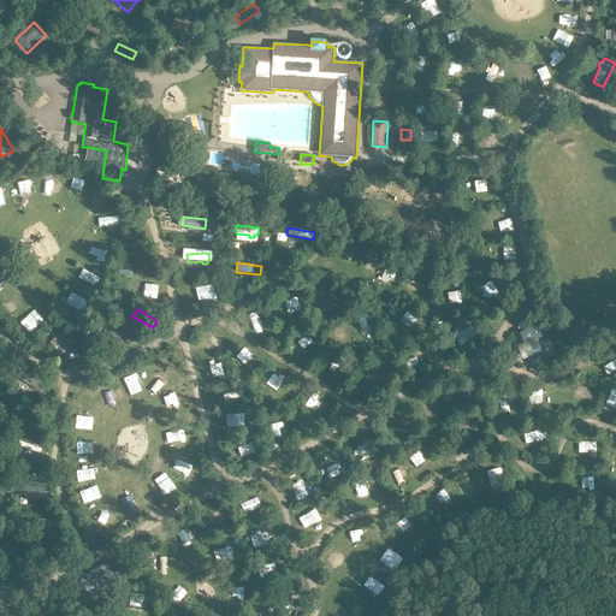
[(391,323),(397,314),(391,311),(385,319),(391,323)]
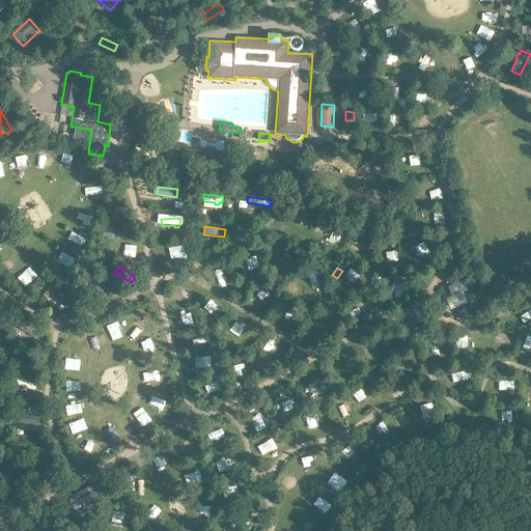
[(342,282),(348,288),(356,281),(348,275),(342,282)]
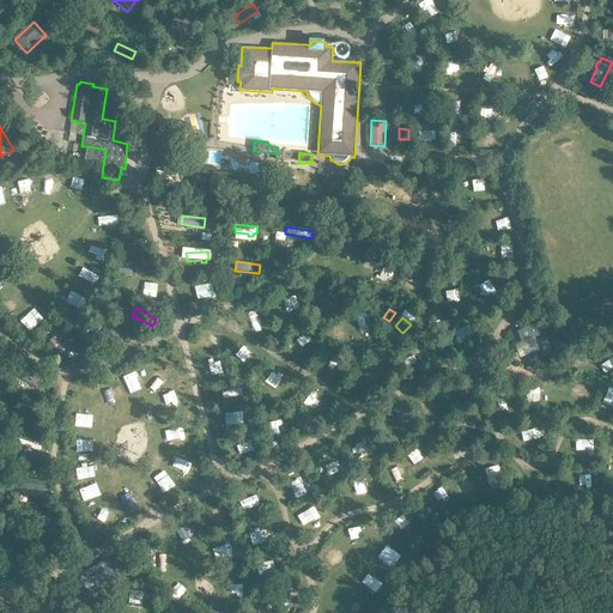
[(110,320),(101,325),(113,347),(122,344),(110,320)]
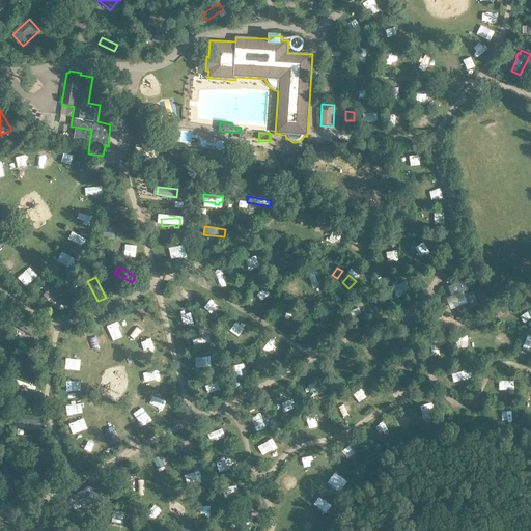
[(450,297),(446,299),(451,310),(455,308),(459,317),(480,309),(468,278),(447,287),(450,297)]
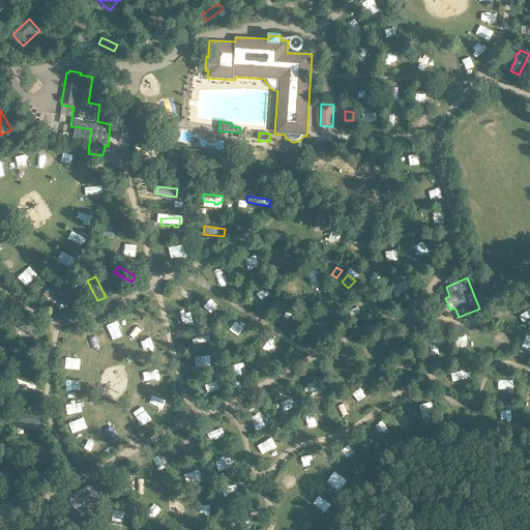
[(51,292),(54,295),(53,296),(55,300),(57,298),(66,310),(71,304),(57,287),(51,292)]
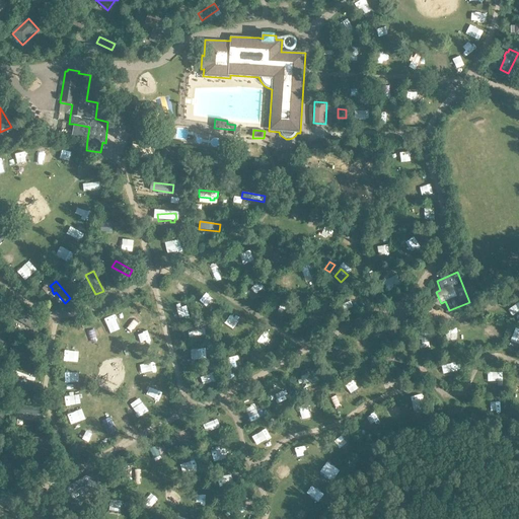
[(255,294),(255,305),(267,305),(267,294),(255,294)]
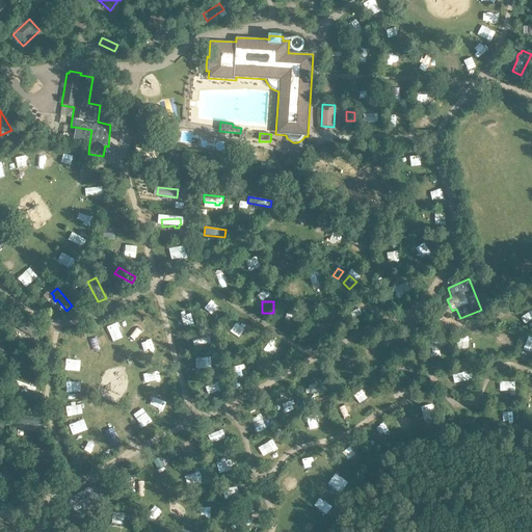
[(208,320),(214,317),(210,310),(204,314),(208,320)]
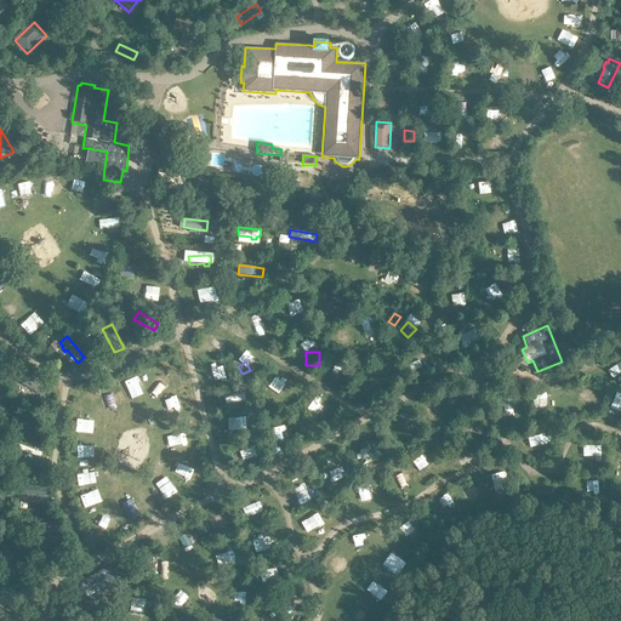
[(47,387),(24,374),(20,383),(41,397),(47,387)]
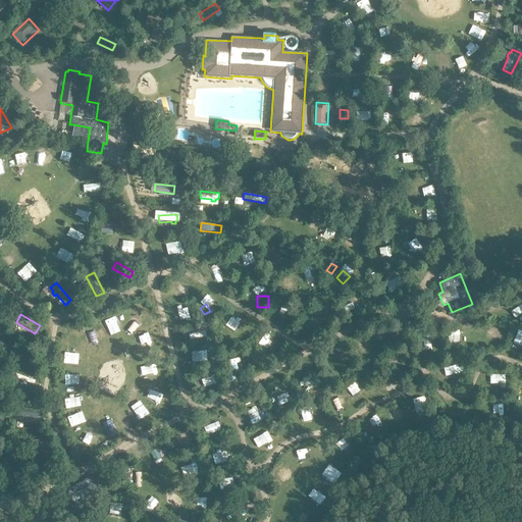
[(239,328),(236,331),(243,337),(246,334),(239,328)]
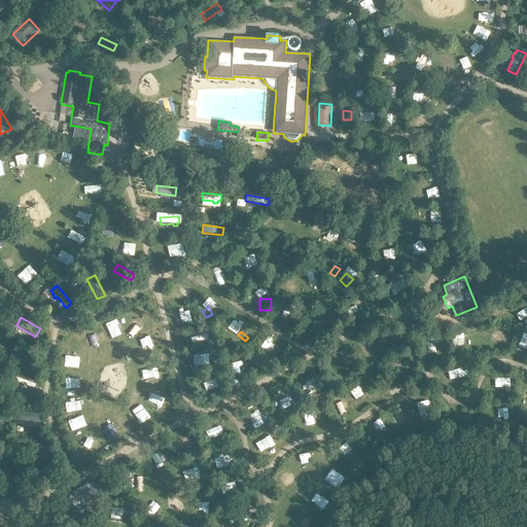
[(31,386),(10,379),(8,386),(28,393),(31,386)]
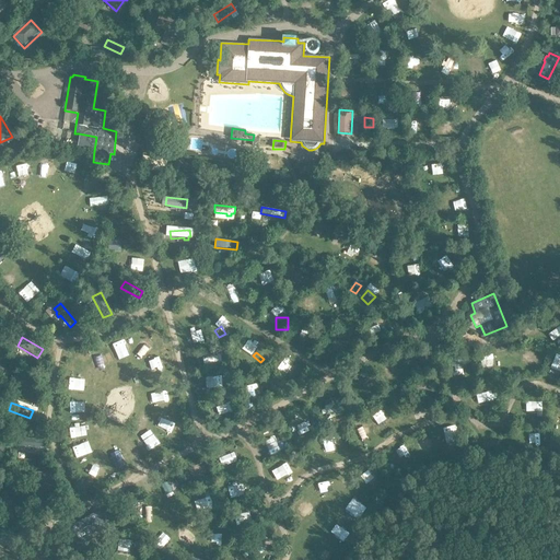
[(19,446),(42,448),(43,440),(20,438),(19,446)]
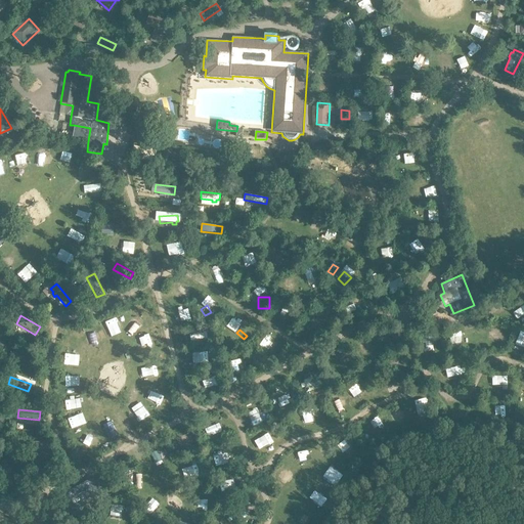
[(295,422),(301,425),(304,419),(297,416),(295,422)]
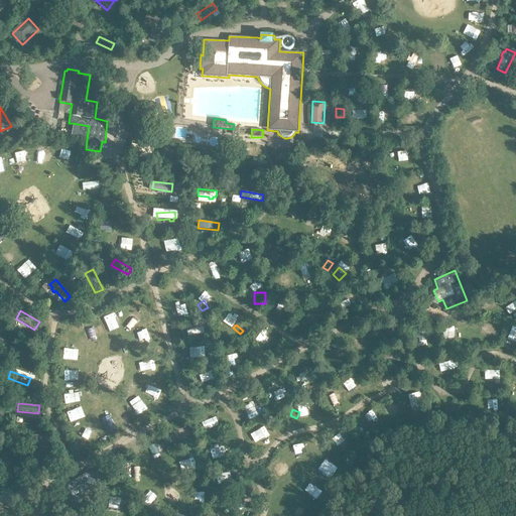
[(211,427),(201,431),(205,442),(215,438),(211,427)]
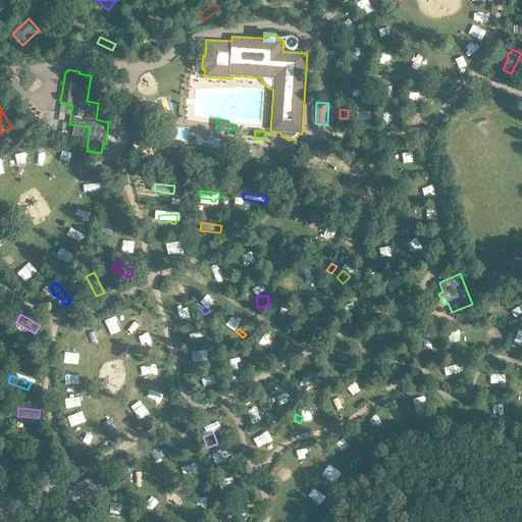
[(27,449),(51,447),(50,438),(25,441),(27,449)]
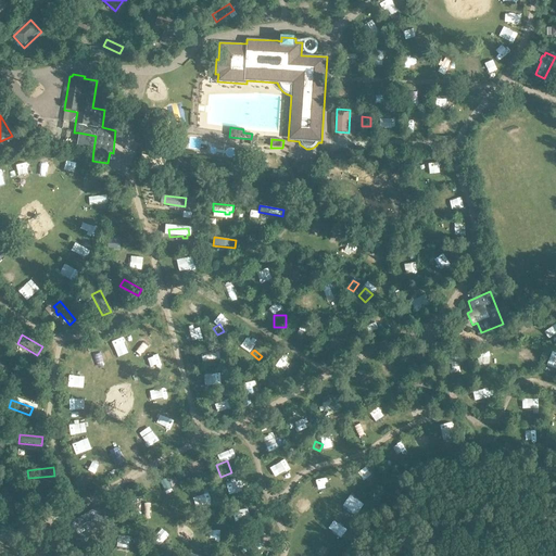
[(8,492),(1,493),(7,513),(13,510),(8,492)]
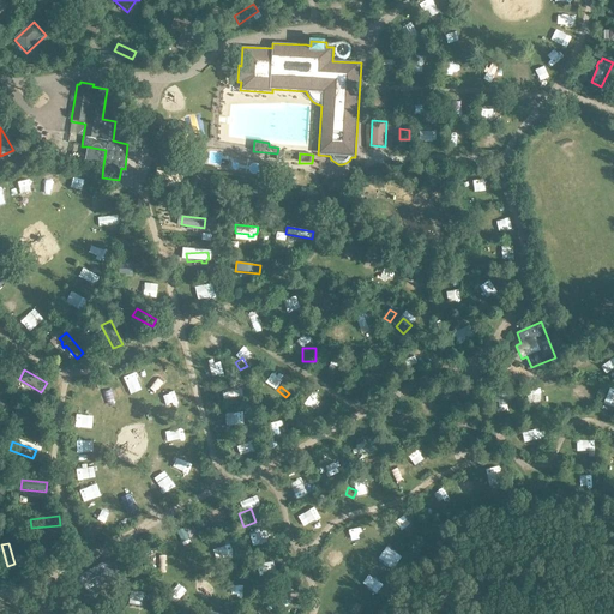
[(107,560),(73,579),(82,596),(116,577),(107,560)]
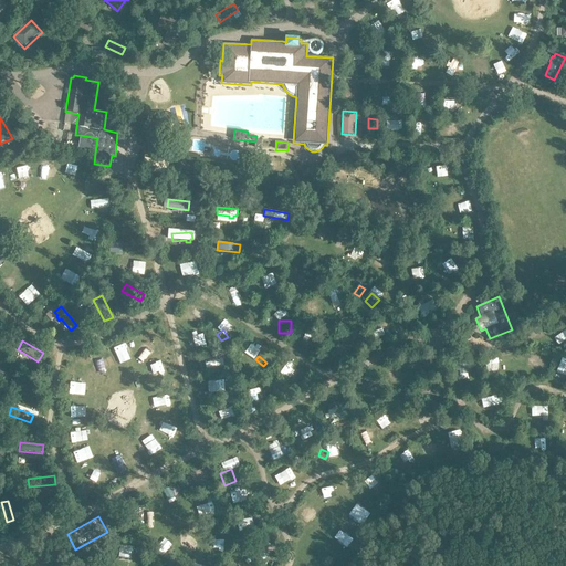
[(124,553),(121,561),(126,563),(129,555),(124,553)]
